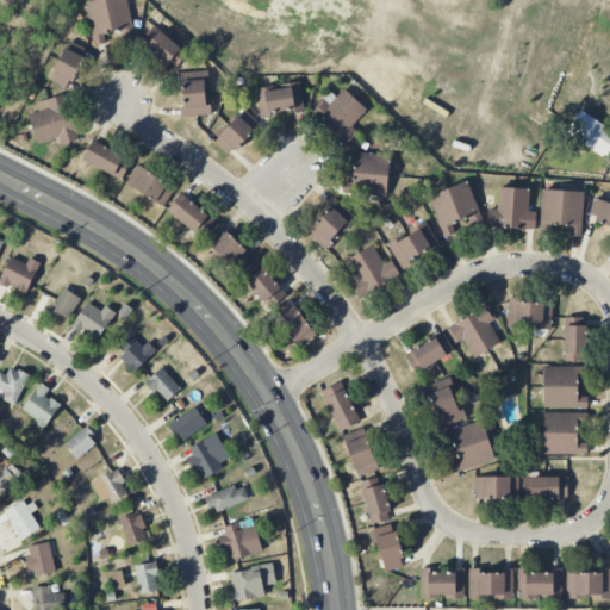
[(86,0),(109,0),(114,32),(104,33),(106,42),(94,44),(86,0)]
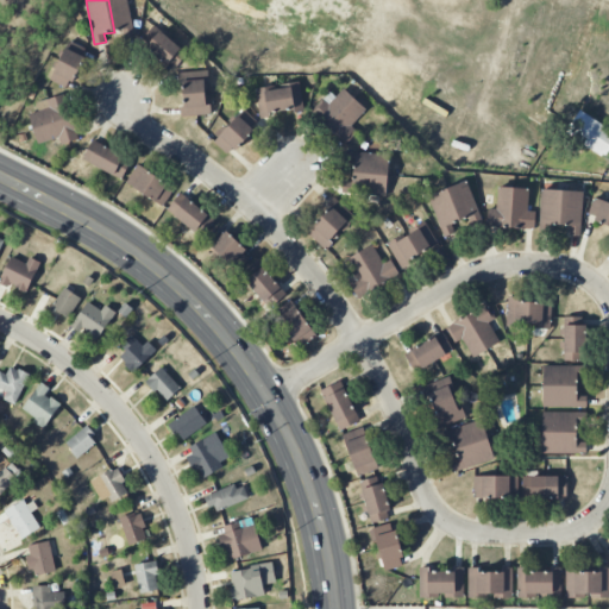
[(130,0),(108,0),(114,32),(126,30),(127,38),(137,36),(130,0)]
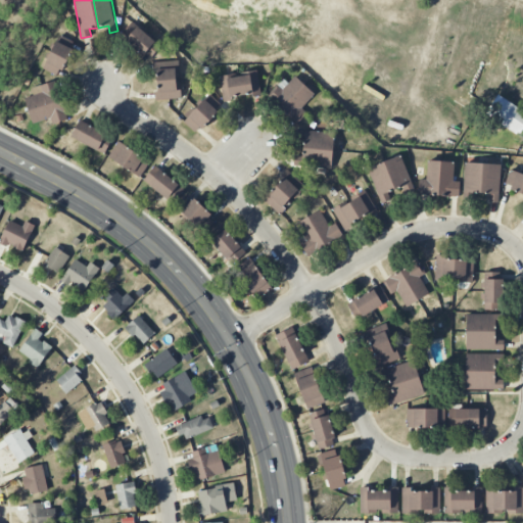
[(152,35),(140,48),(128,38),(140,24),(152,35)]
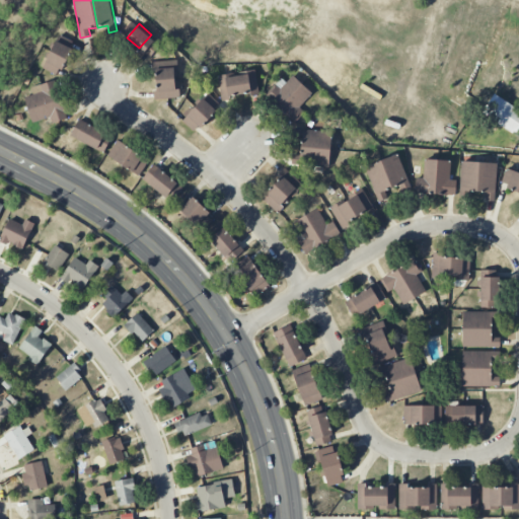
[(50,50),(57,34),(71,41),(69,46),(76,49),(71,59),(50,50)]
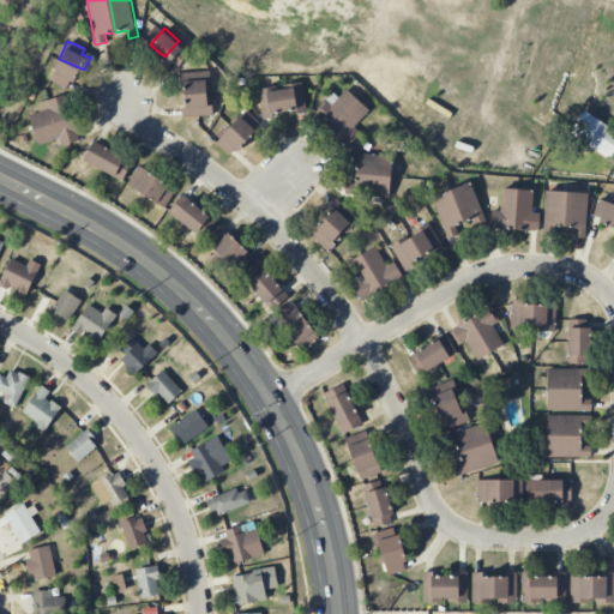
[(179,41),(191,50),(176,67),(164,56),(179,41)]
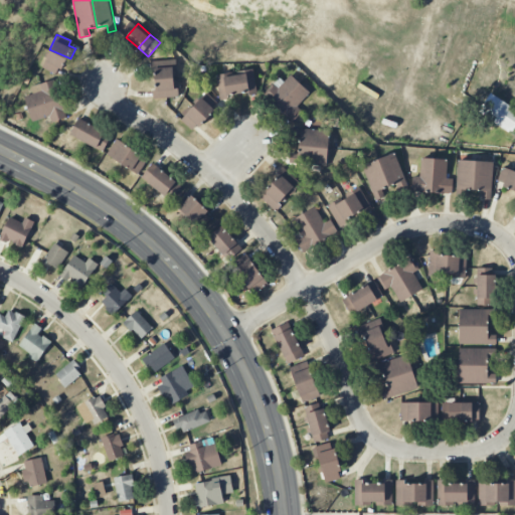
[(41,67),(49,49),(70,58),(65,70),(59,68),(57,73),(41,67)]
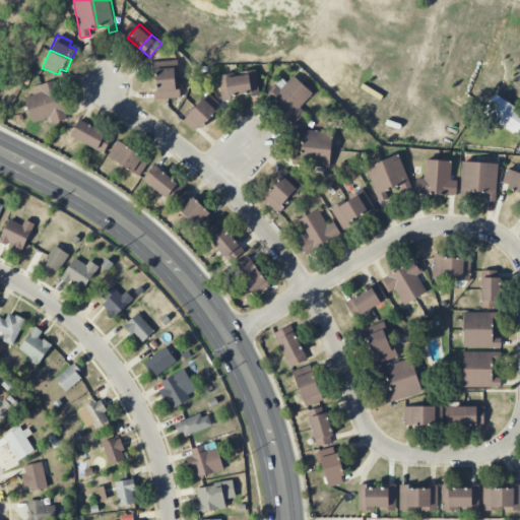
[(153,62),(179,60),(180,79),(163,80),(161,69),(154,70),(153,62)]
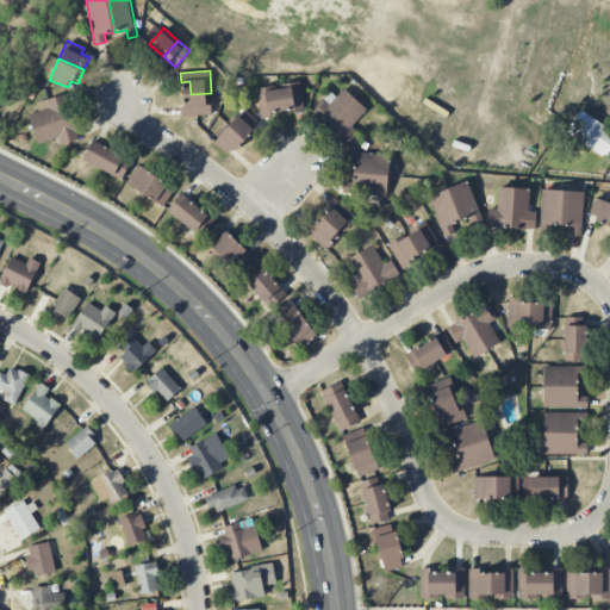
[(282,89),(294,88),(293,82),(304,81),(307,112),(297,113),(296,109),(285,110),(282,89)]
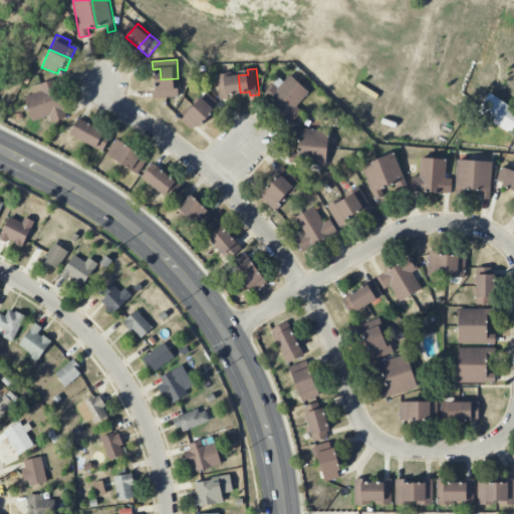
[(215,75),(224,73),(225,77),(238,75),(240,92),(229,94),(230,101),(219,102),(215,75)]
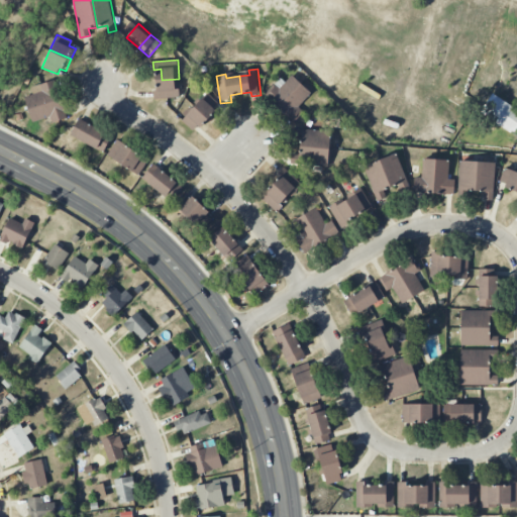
[(292,74),(303,85),(281,110),(264,95),(274,84),(279,88),(292,74)]
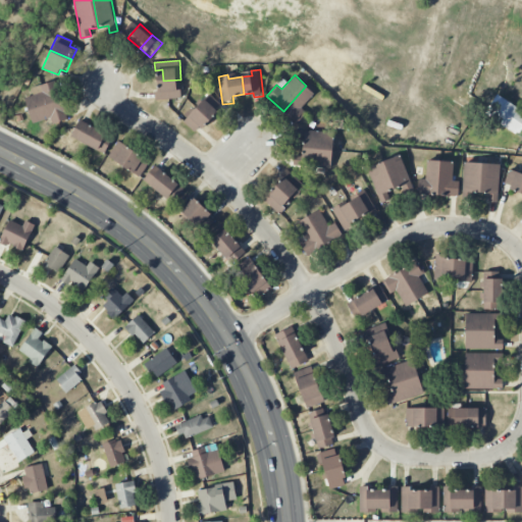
[(28,110),(23,98),(34,95),(32,88),(54,80),(61,100),(28,110)]
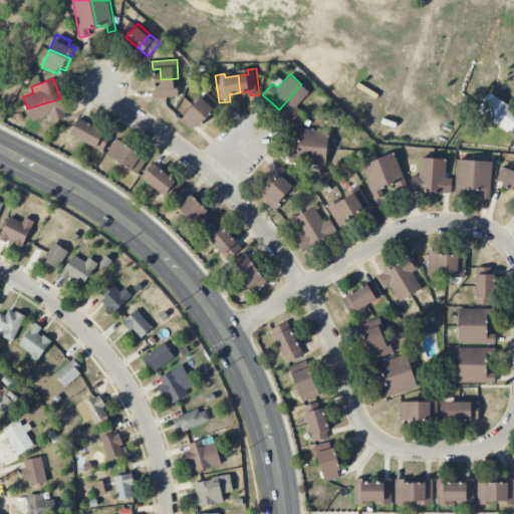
[(161,79),(162,88),(154,89),(154,98),(180,96),(178,78),(161,79)]
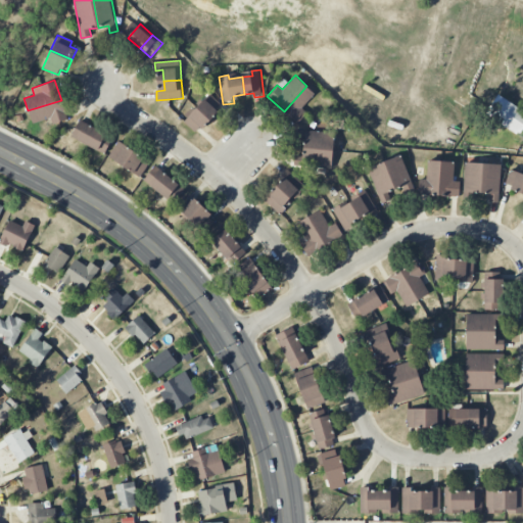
[(284,111),(298,124),(307,112),(301,107),(314,93),(306,86),(284,111)]
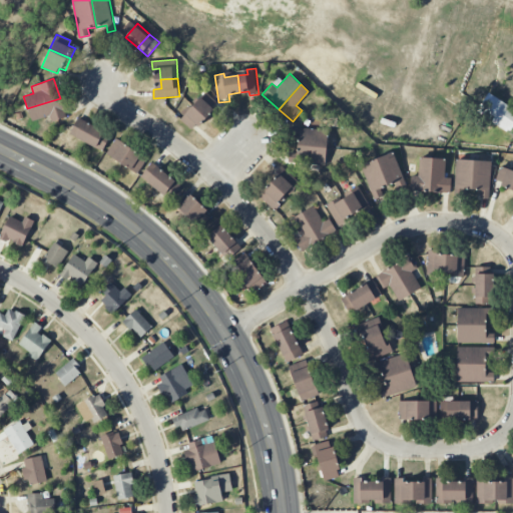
[(512,106),(512,107),(489,93),(477,114),(512,135),(512,106)]
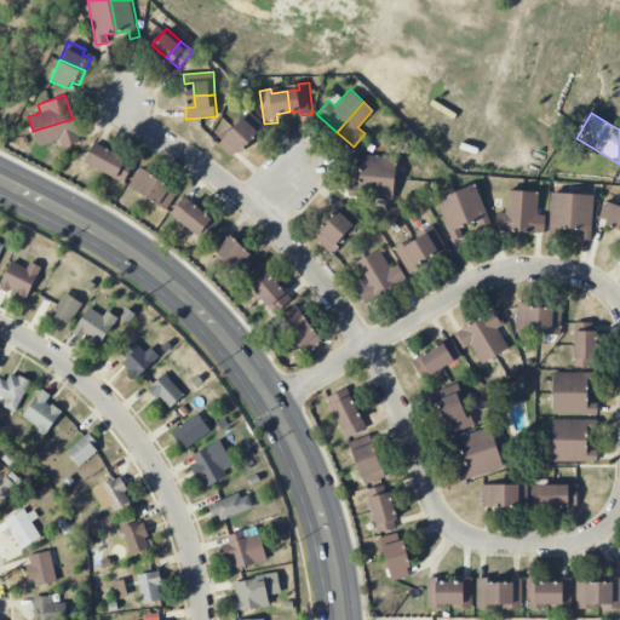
[(231,127),(242,115),(258,128),(253,135),(254,137),(250,143),(231,127)]
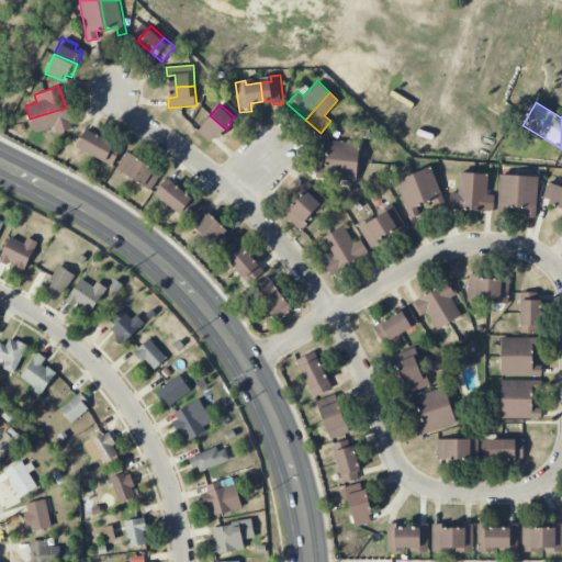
[(30,119),(66,108),(74,128),(57,134),(55,126),(34,132),(30,119)]
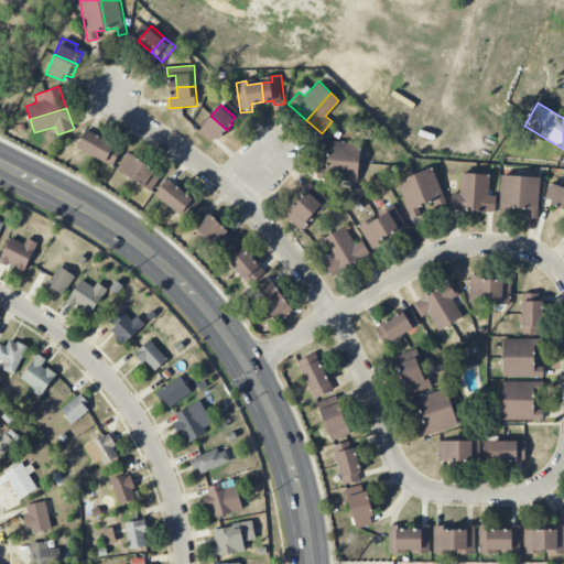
[(198,131),(210,116),(227,130),(220,137),(217,134),(212,142),(198,131)]
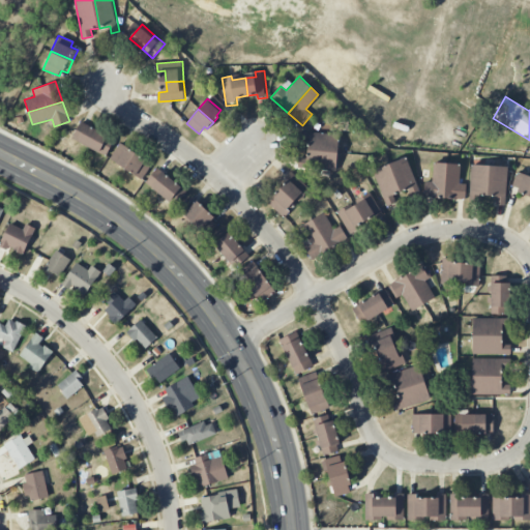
[(91,146),(72,137),(81,120),(99,129),(91,146)]
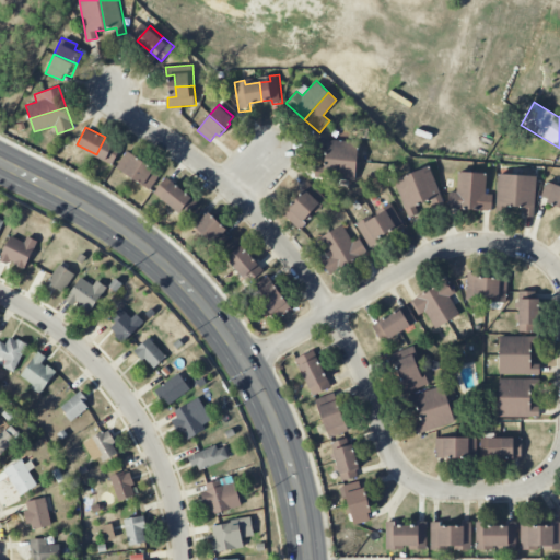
[(114,164),(96,154),(105,137),(124,147),(114,164)]
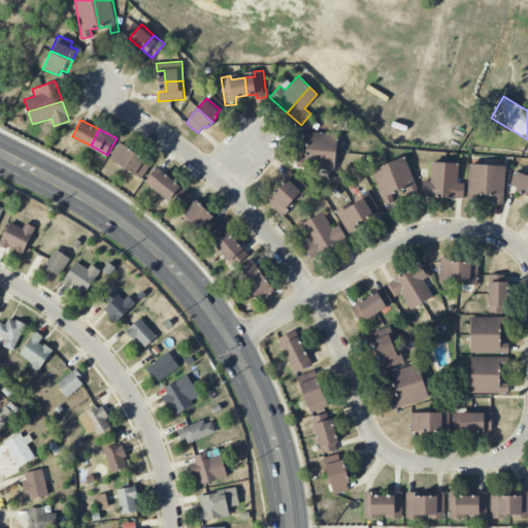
[(301,130),(339,134),(337,152),(305,149),(306,138),(300,137),(301,130)]
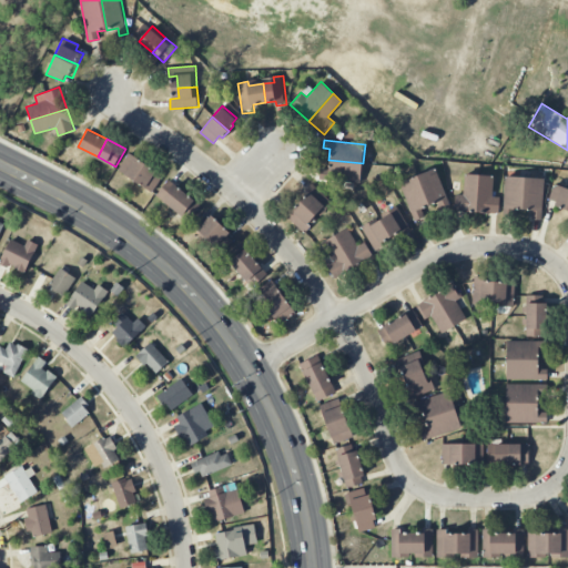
[(137,181),(118,170),(130,151),(149,163),(137,181)]
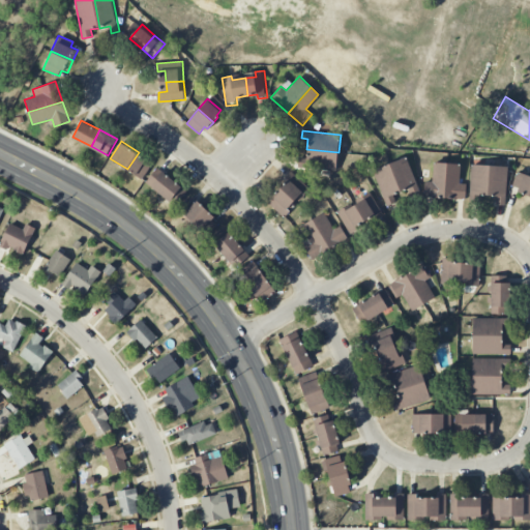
[(297,157),(296,168),(336,172),(339,152),(306,149),(305,158),(297,157)]
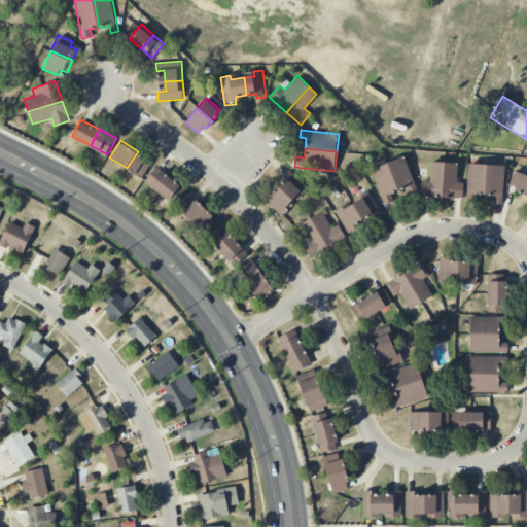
[(142,179),(127,168),(138,151),(154,161),(142,179)]
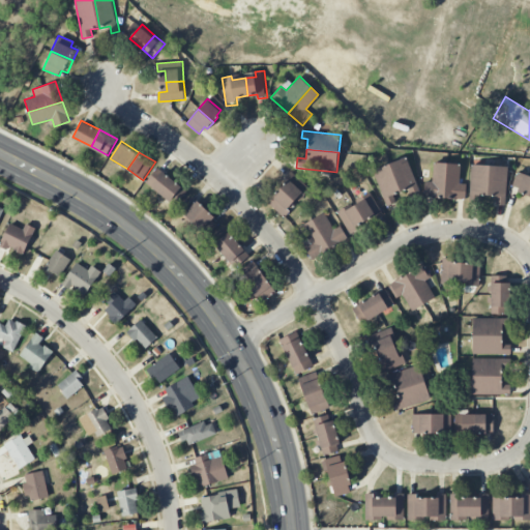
[(393,165),(409,159),(422,196),(413,199),(410,189),(403,192),(393,165)]
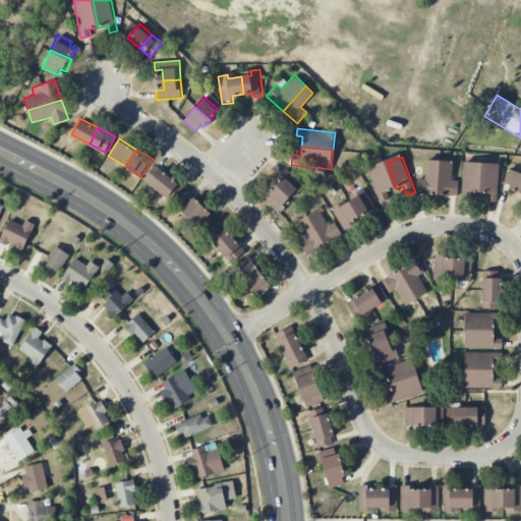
[(419,178),(418,192),(439,194),(442,161),(426,159),(425,179),(419,178)]
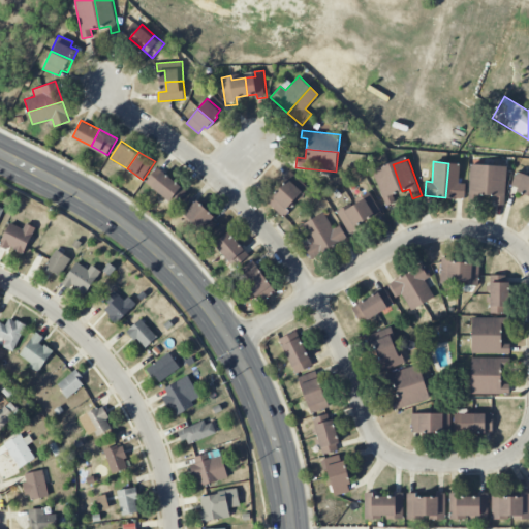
[(448,163),(460,164),(459,184),(465,184),(464,198),(445,197),(448,163)]
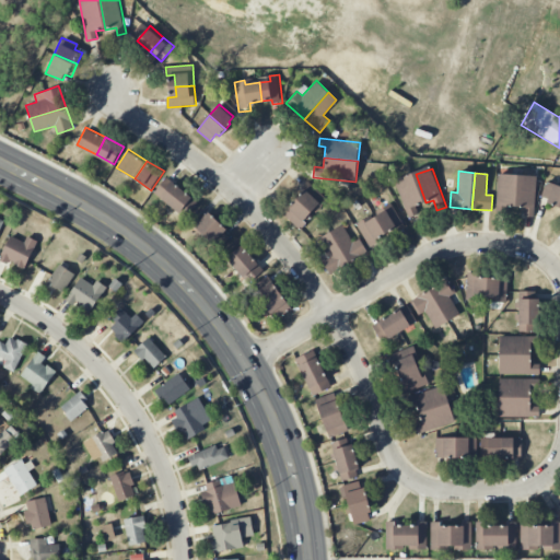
[(498,173),(496,214),(505,216),(505,207),(514,207),(516,175),(498,173)]
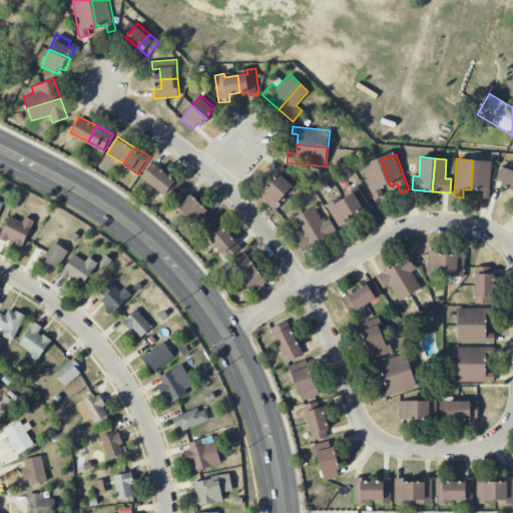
[(363,165),(381,159),(390,185),(381,189),(384,197),(375,200),(363,165)]
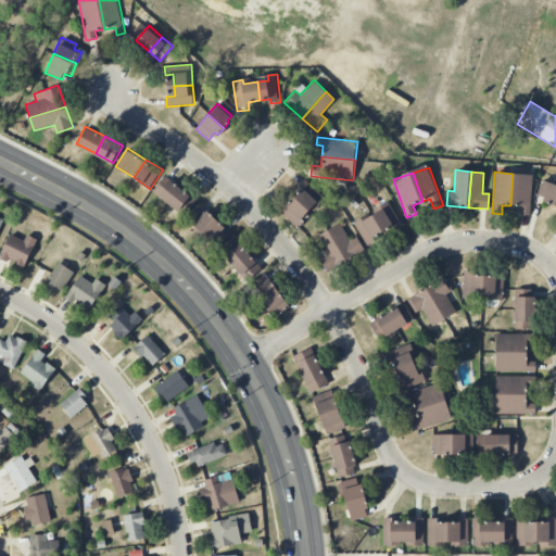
[(513,174),(532,175),(530,215),(519,215),(519,206),(510,205),(513,174)]
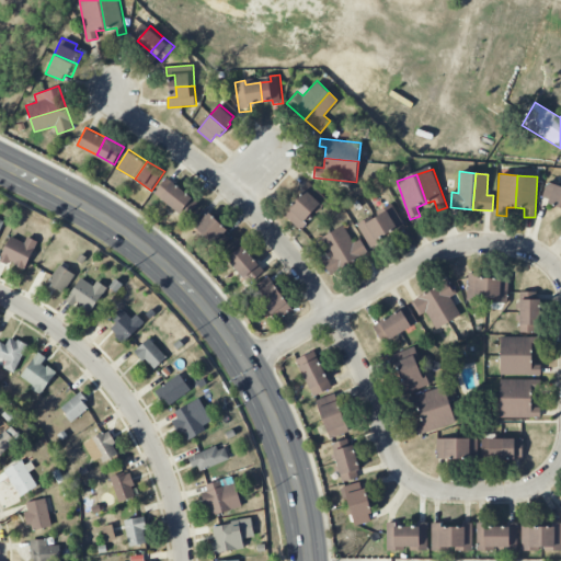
[(155,193),(172,206),(184,190),(167,176),(155,193)]
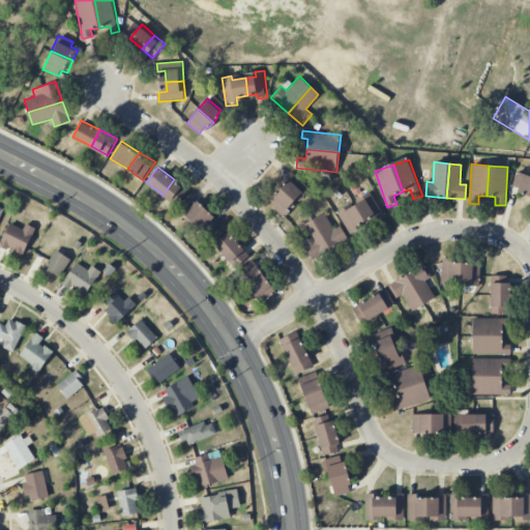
[(511,183),(517,170),(529,175),(529,195),(520,192),(521,187),(511,183)]
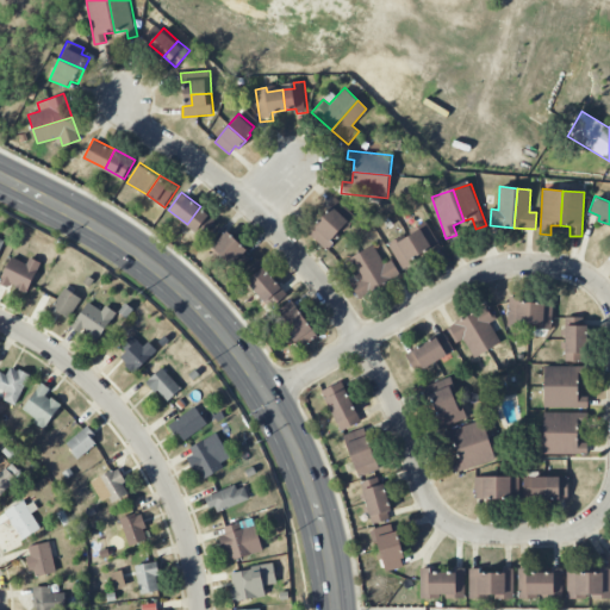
[(340,231),(322,215),(335,198),(358,218),(352,225),(348,223),(340,231)]
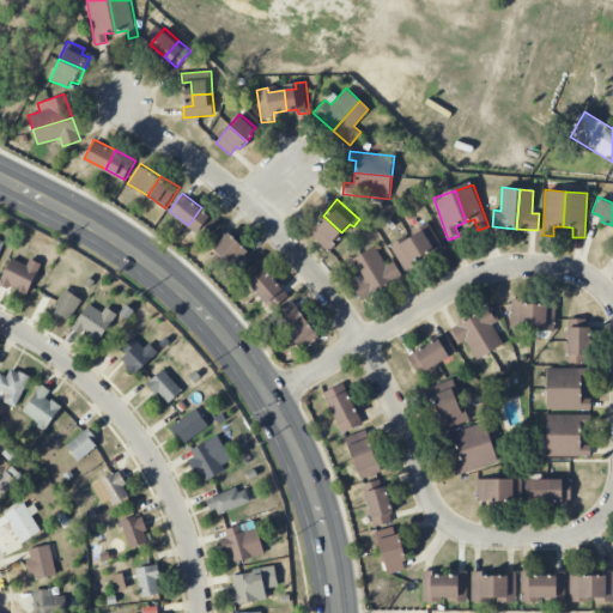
[(188,225),(201,207),(220,223),(206,240),(188,225)]
